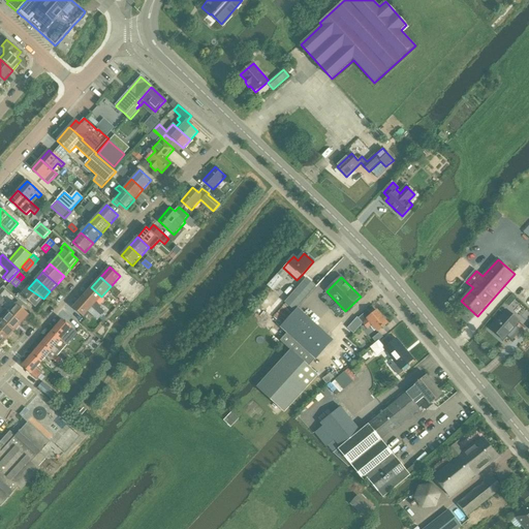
[(296,311),(316,287),(307,279),(286,303),(296,311)]
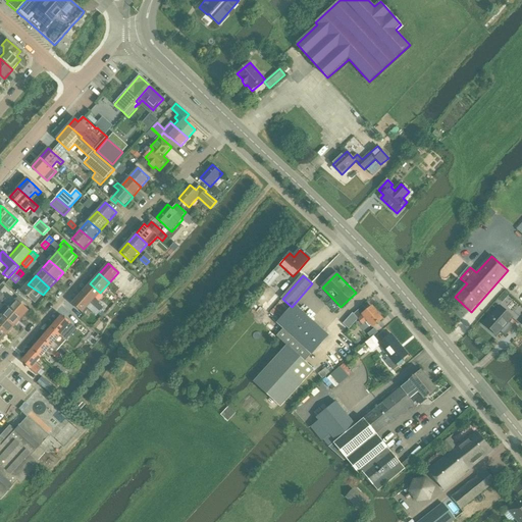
[(90,283),(81,294),(91,303),(92,301),(100,293),(90,283)]
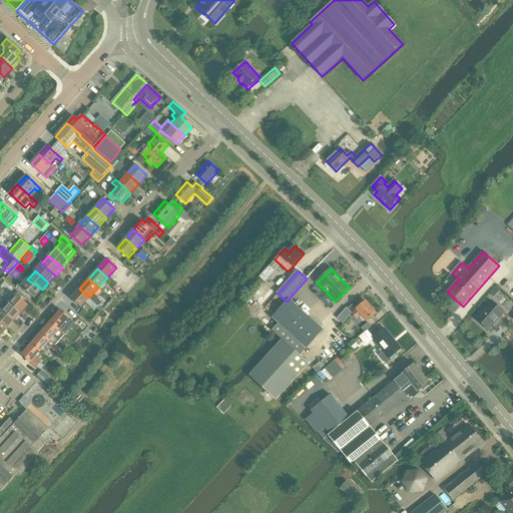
[(34,299),(42,290),(27,280),(23,285),(21,283),(17,287),(26,296),(28,293),(34,299)]
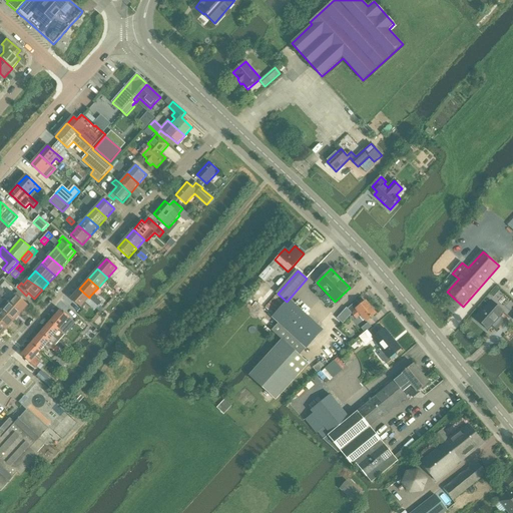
[(110,283),(109,285),(114,289),(117,285),(112,281),(111,282),(110,283)]
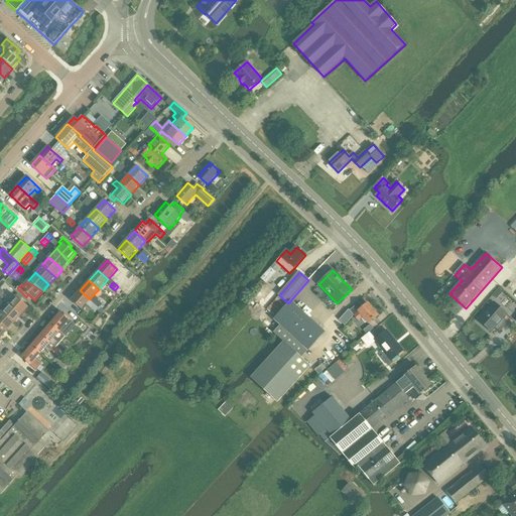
[(80,290),(72,300),(81,309),(89,300),(90,299),(80,290)]
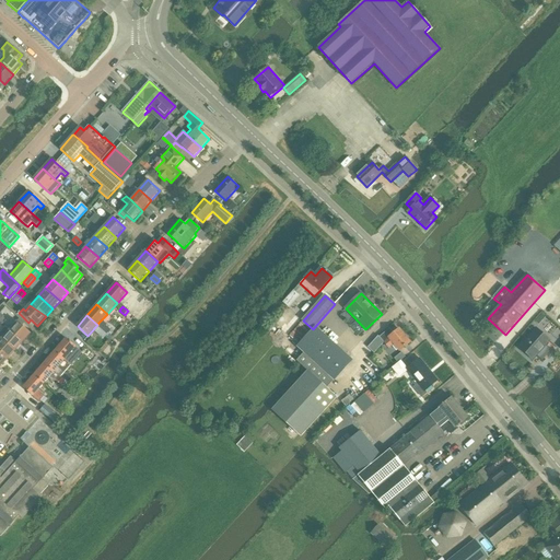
[(23,342),(31,334),(18,322),(10,330),(23,342)]
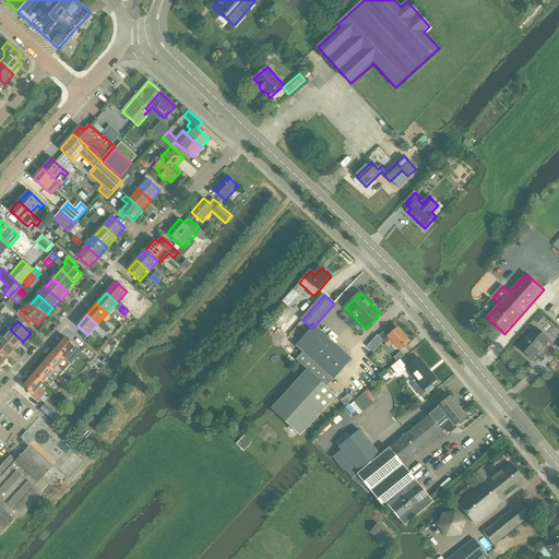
[(104,326),(102,330),(106,334),(110,330),(105,325),(104,326)]
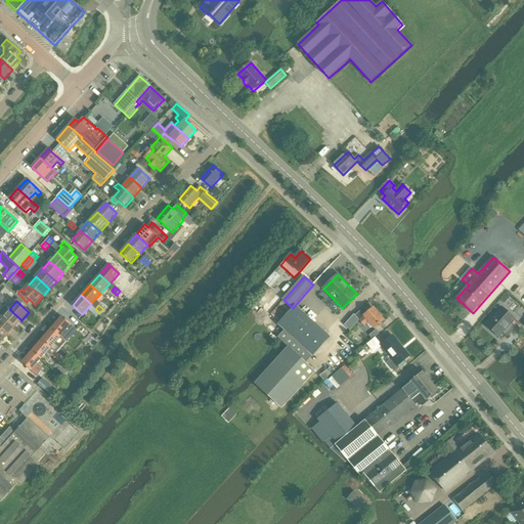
[(306,363),(330,337),(296,306),(278,324),(285,331),(277,338),(289,347),(255,384),(281,408),(315,372),(306,363)]
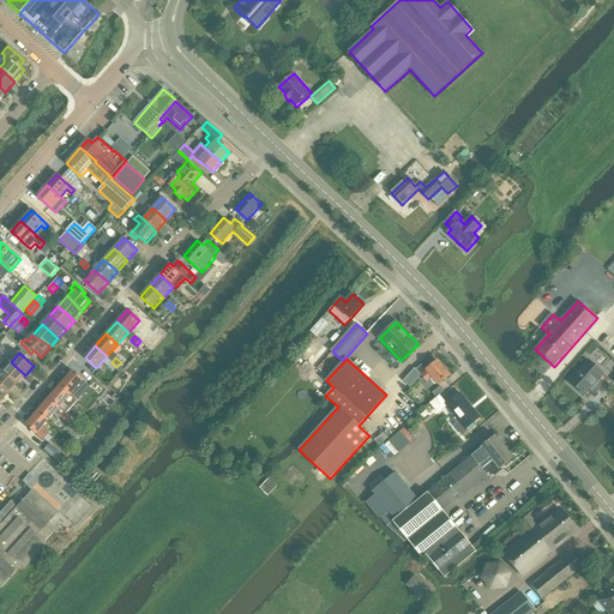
[(426,383),(432,377),(439,385),(450,375),(438,361),(432,366),(427,361),(416,371),(421,377),(426,383)]
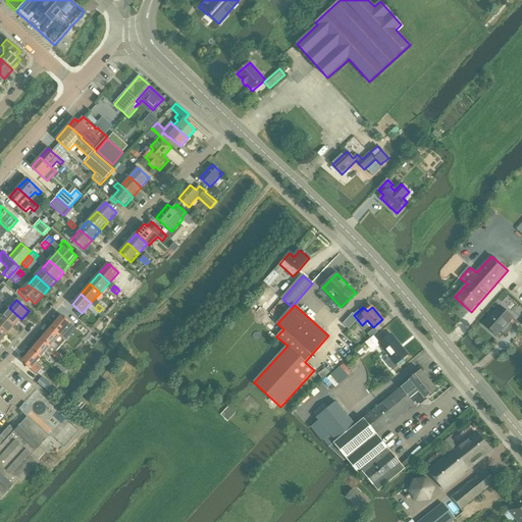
[(498,334),(513,317),(501,307),(485,324),(498,334)]
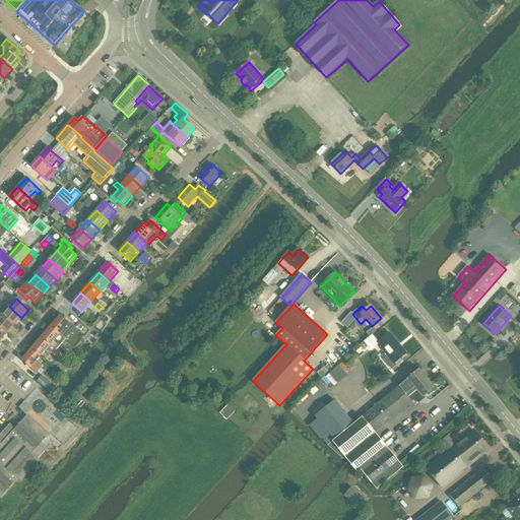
[(14,326),(21,318),(9,307),(2,315),(14,326)]
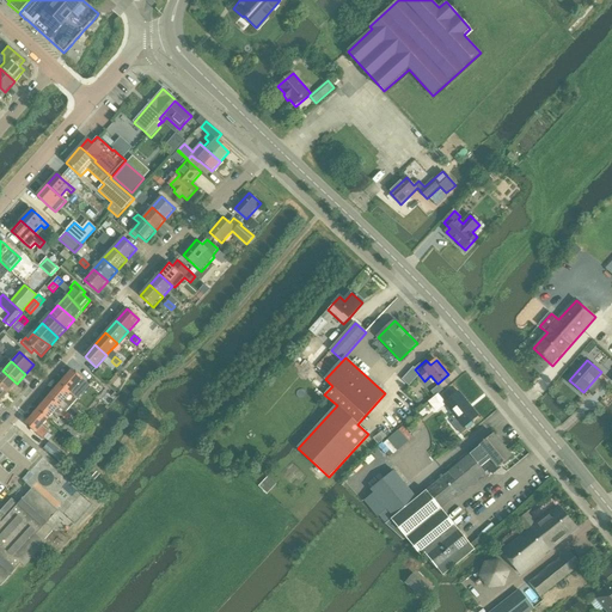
[(420,375),(415,369),(414,368),(402,380),(409,386),(420,375)]
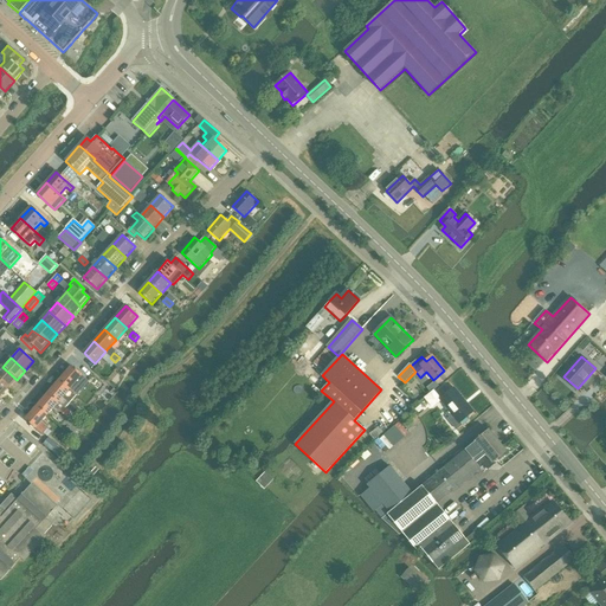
[(0,380),(8,388),(17,380),(2,367),(0,369),(0,380)]
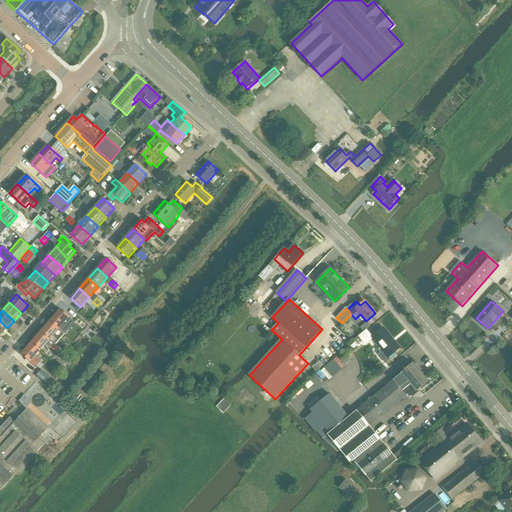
[(51,321),(60,329),(65,323),(70,328),(75,323),(69,318),(70,318),(61,310),(51,321)]
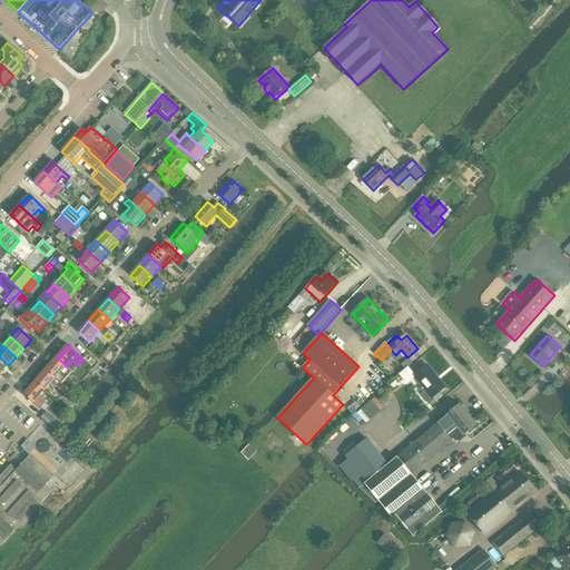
[(57,357),(46,370),(67,389),(70,392),(75,387),(66,380),(72,372),(67,366),(57,357)]
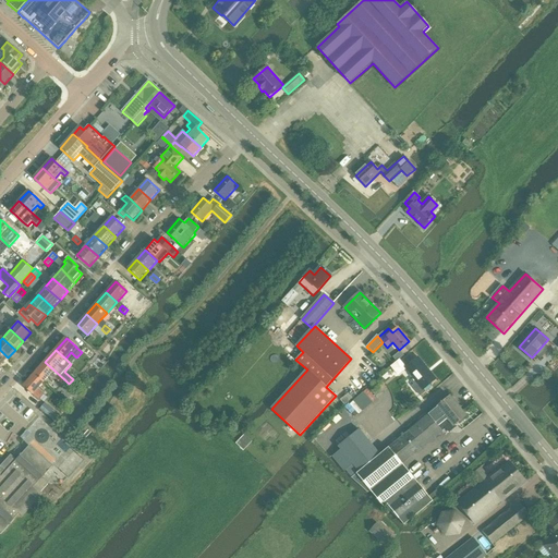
[(424,390),(436,379),(419,358),(405,368),(414,378),(411,381),(414,385),(412,386),(421,396),(426,392),(424,390)]
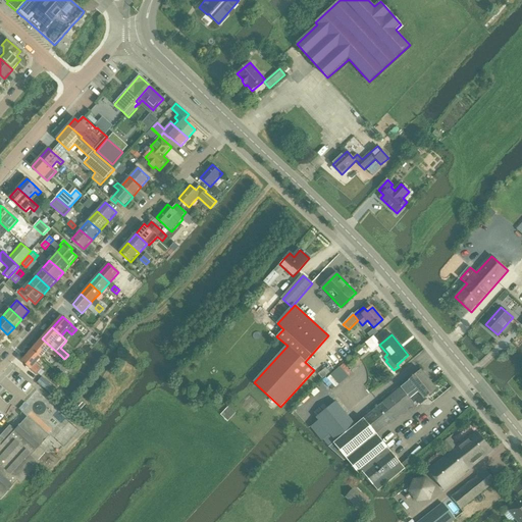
[(42,338),(32,351),(41,359),(46,353),(52,355),(57,360),(61,356),(42,338)]
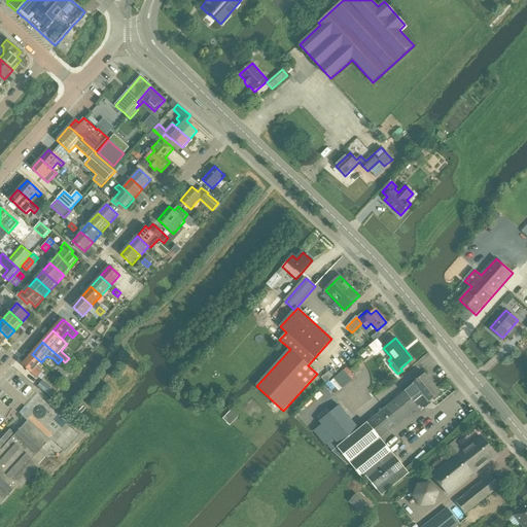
[(36,367),(41,362),(32,354),(22,365),(31,374),(32,373),(37,378),(42,373),(36,367)]
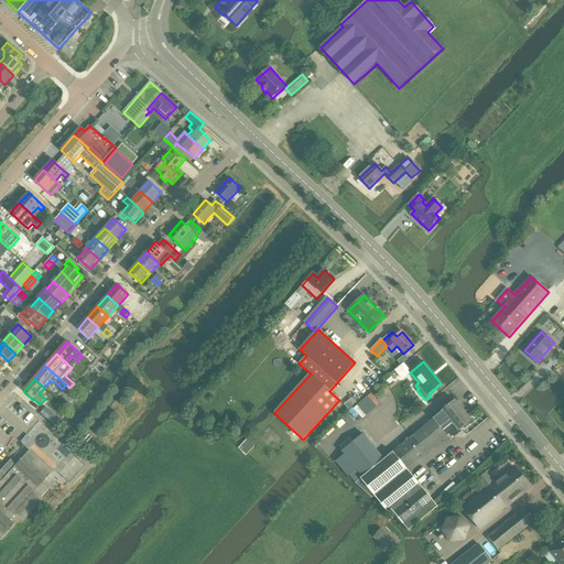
[(458,431),(472,421),(455,401),(442,411),(443,412),(433,420),(447,436),(451,433),(453,435),(458,431)]
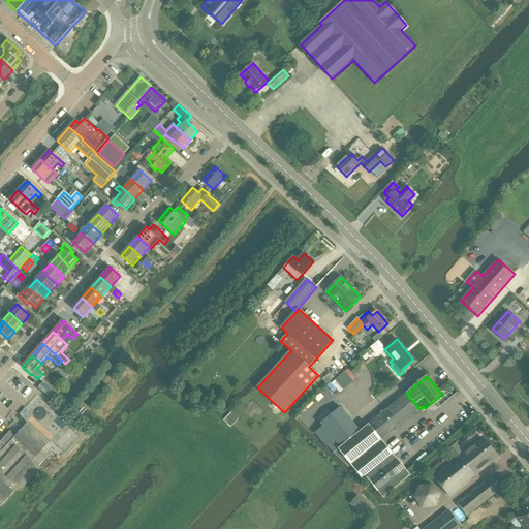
[(42,382),(37,387),(45,395),(51,390),(42,382)]
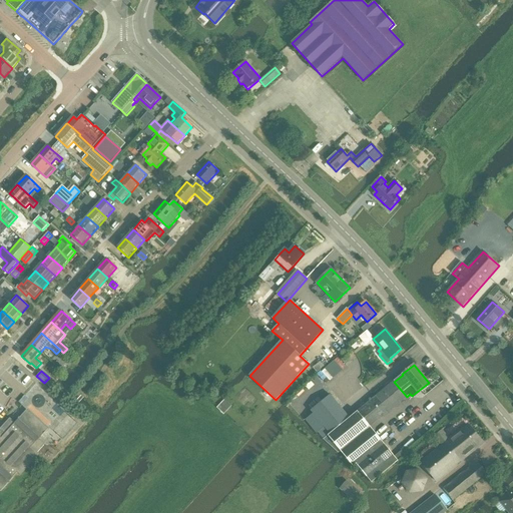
[(383,443),(370,427),(407,397),(394,382),(350,418),(324,440),(339,454),(341,452),(347,459),(354,467),(357,464),(383,443)]
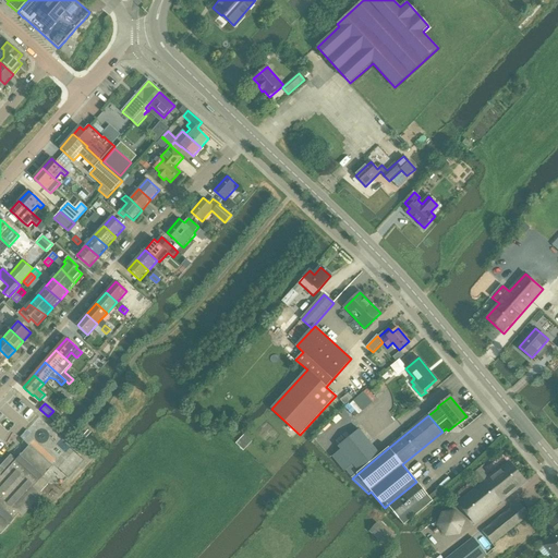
[(380,455),(360,429),(338,447),(340,450),(331,457),(344,473),(347,471),(352,478),(380,455)]
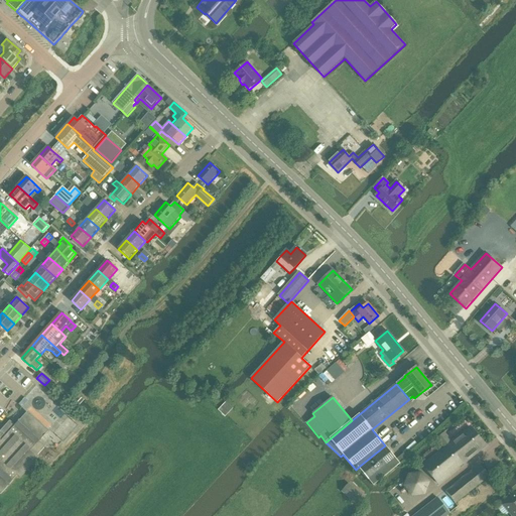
[(0,492),(2,494),(14,481),(13,481),(17,476),(20,479),(40,457),(38,456),(44,448),(44,446),(39,442),(48,432),(27,412),(15,425),(10,421),(0,431),(0,492)]
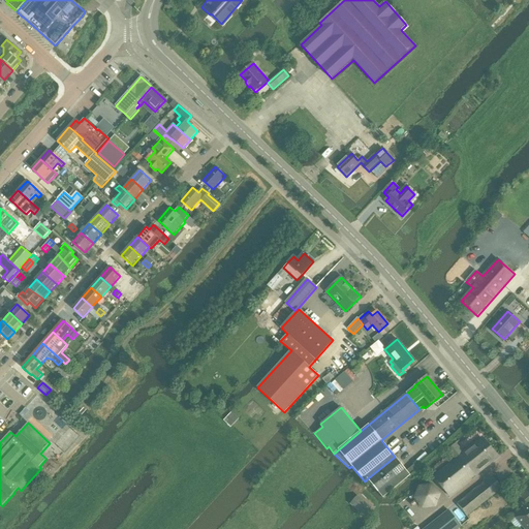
[(498,458),(496,455),(483,438),(464,453),(457,443),(448,449),(457,459),(434,476),(449,496),(498,458)]
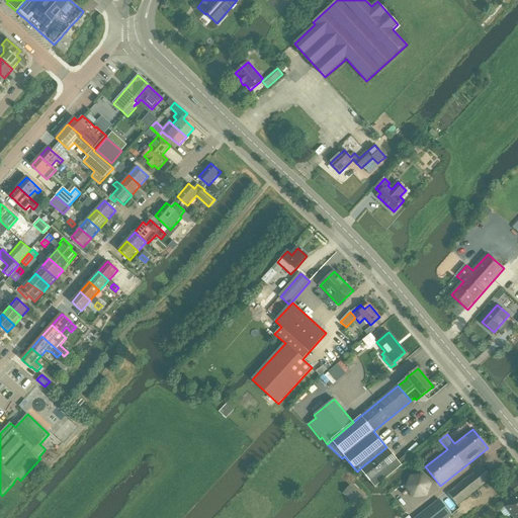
[(402,465),(399,461),(386,447),(360,468),(375,488),(402,465)]
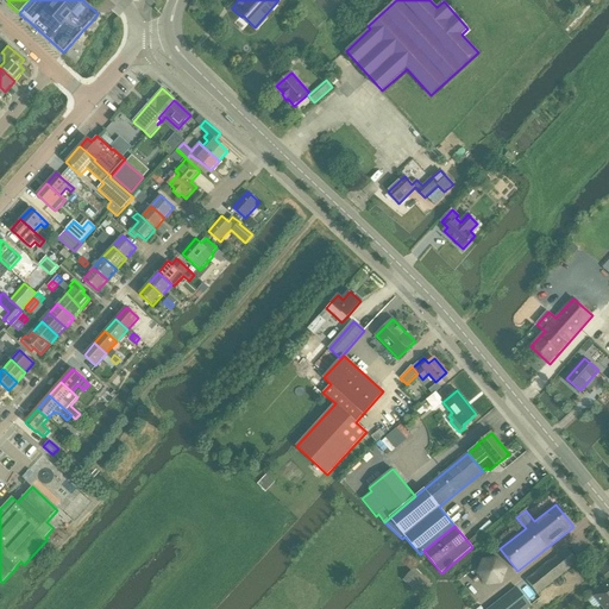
[(577,564),(566,550),(527,581),(538,595),(577,564)]
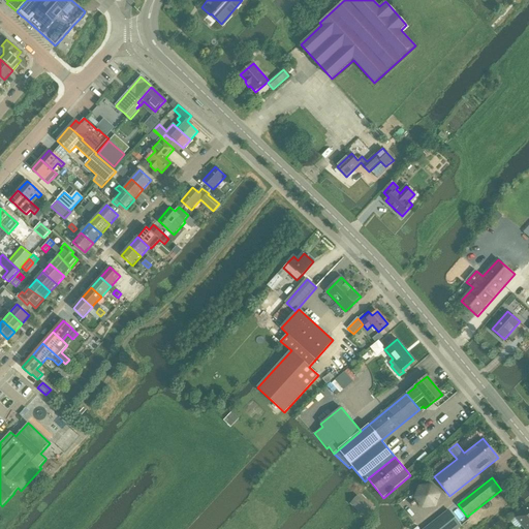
[(439,495),(439,493),(439,490),(438,487),(437,485),(434,483),(432,481),(429,480),(426,480),(424,481),(421,484),(418,486),(417,488),(416,491),(416,494),(417,496),(418,499),(421,501),(423,502),(426,503),(429,503),(431,503),(434,502),(436,500),(438,498),(439,495)]
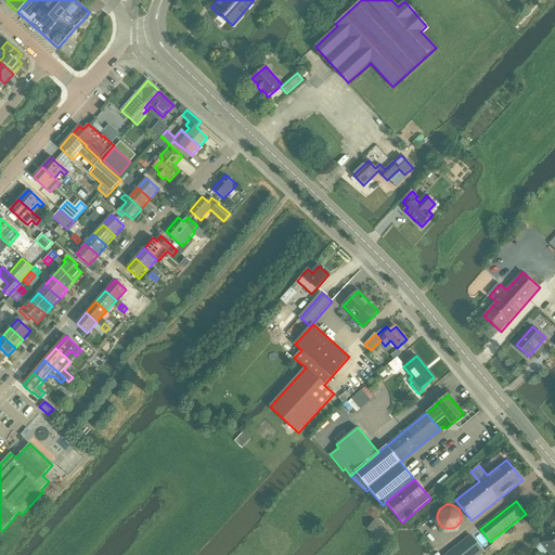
[(554,554),(554,532),(542,543),(551,554),(554,554)]
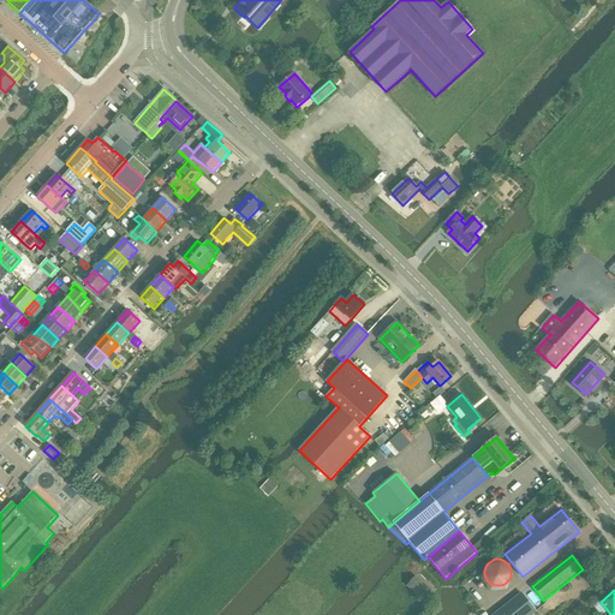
[(532,614),(536,613),(521,592),(493,614),(532,614)]
